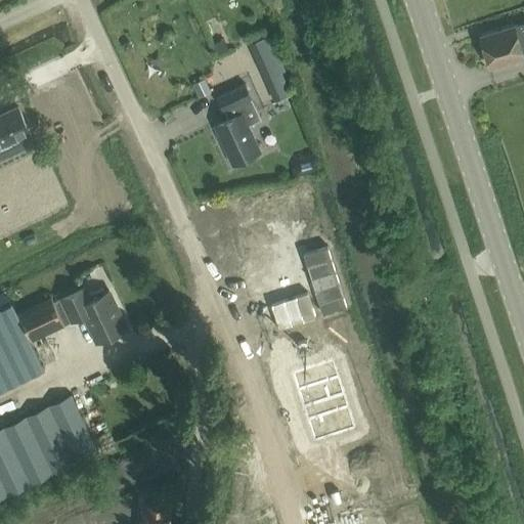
[(523,23),(480,36),(490,68),(523,56),(523,23)]
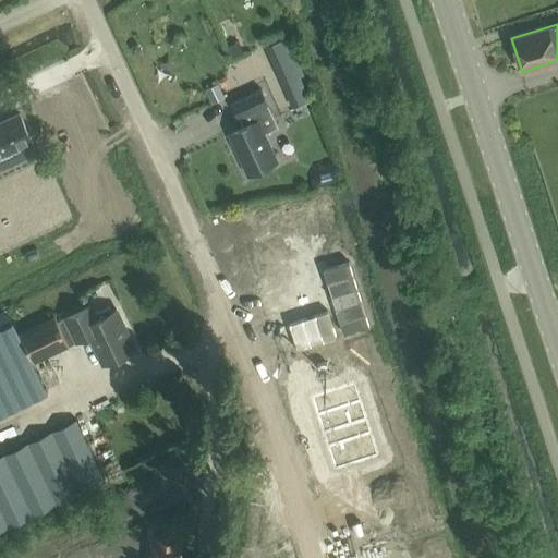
[(287,37),(264,47),(280,85),(300,76),(303,75),(287,37)]
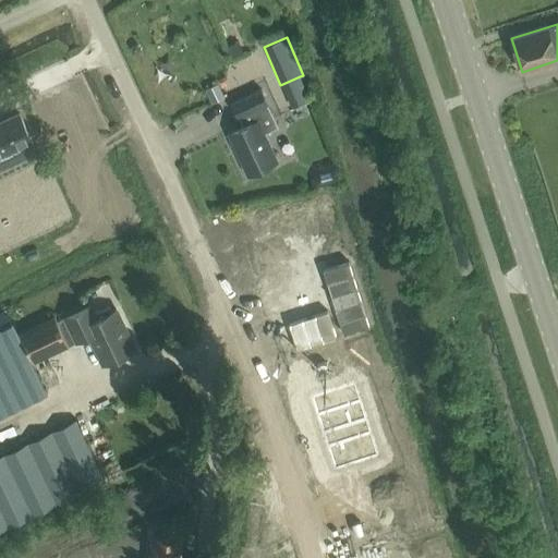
[(310,100),(300,76),(280,85),(290,109),(310,100)]
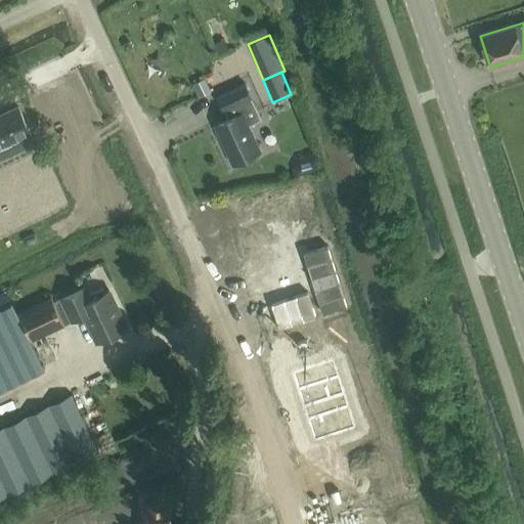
[(217,98),(221,106),(227,120),(214,126),(232,165),(261,151),(248,122),(260,116),(246,85),(217,98)]
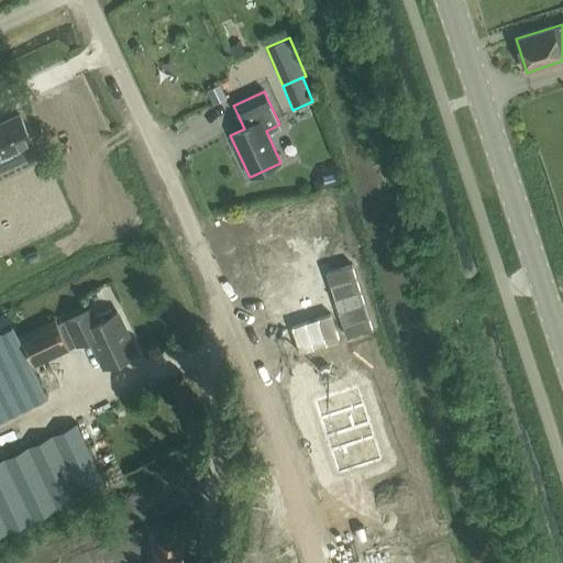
[(0,167),(32,153),(29,147),(33,145),(19,116),(0,123),(0,167)]
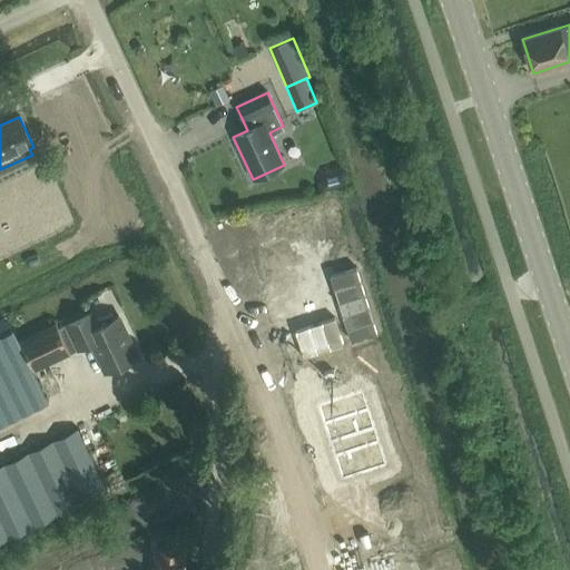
[(369,265),(343,274),(363,337),(389,328),(369,265)]
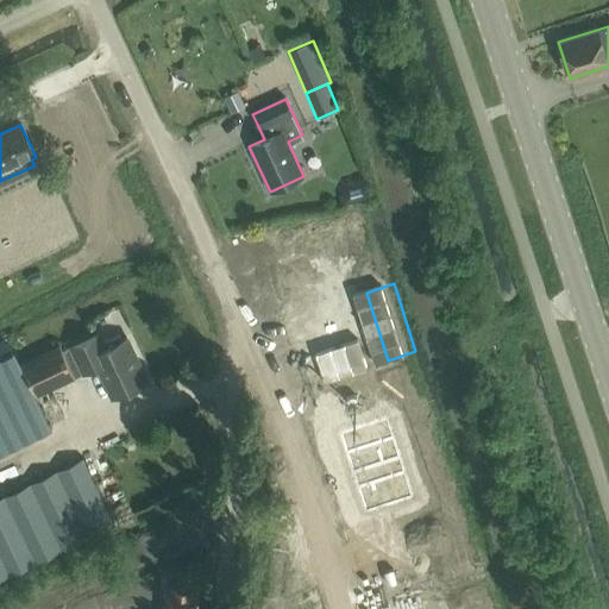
[(60,345),(22,364),(10,340),(0,345),(0,454),(41,435),(39,434),(66,421),(50,390),(99,366),(113,396),(150,380),(129,336),(121,339),(119,336),(105,341),(100,332),(62,351),(60,345)]
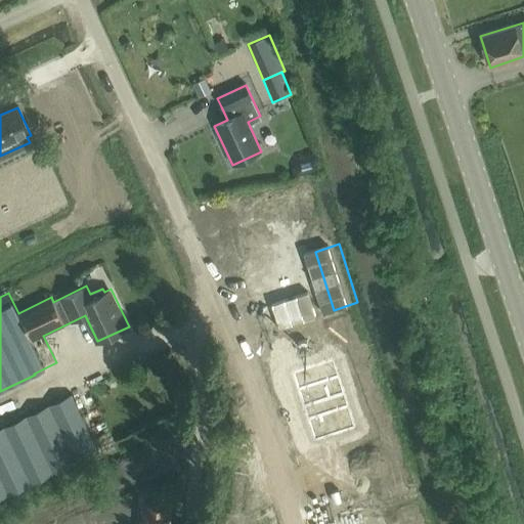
[(320,293),(285,304),(292,323),(326,312),(320,293)]
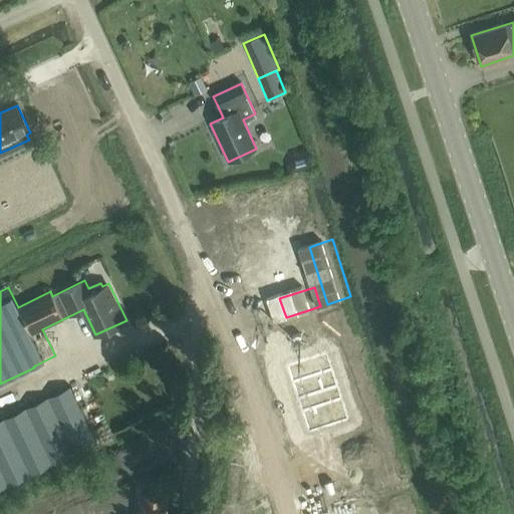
[(323,354),(281,367),(292,403),(334,389),(323,354)]
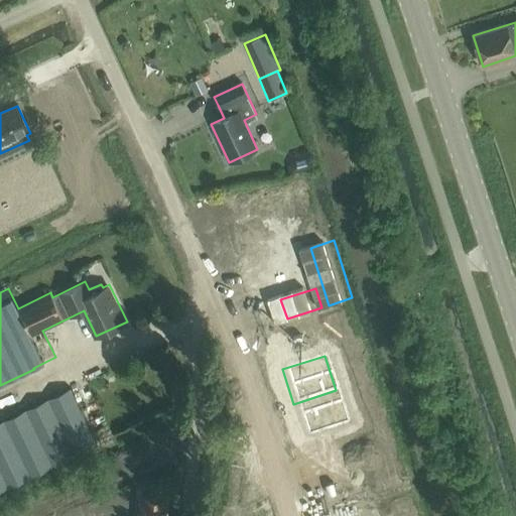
[(0,423),(0,492),(93,447),(95,453),(100,449),(72,389),(0,423)]
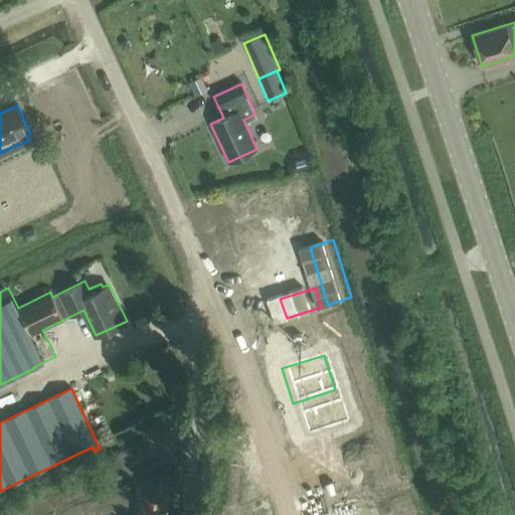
[(335,389),(293,403),(304,438),(346,423),(335,389)]
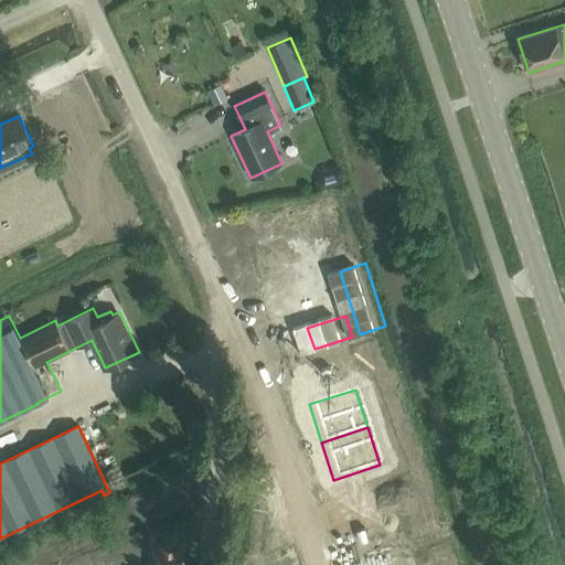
[(156,542),(152,564),(181,564),(183,544),(156,542)]
